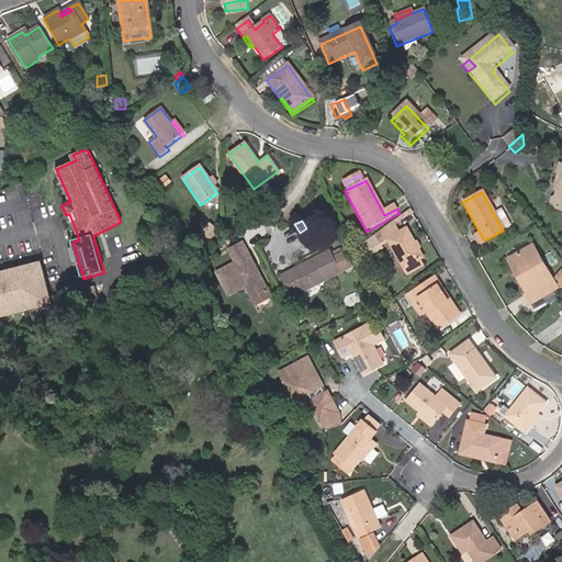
[(401,235),(394,223),(373,237),(379,248),(389,244),(404,272),(419,265),(424,261),(408,231),(401,235)]
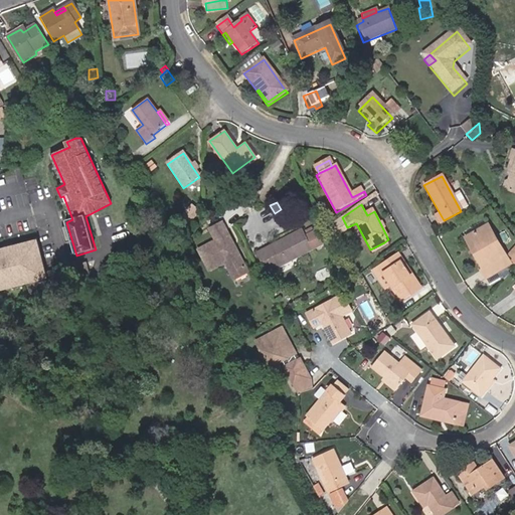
[(247,274),(233,249),(231,250),(230,248),(231,244),(221,225),(209,232),(215,243),(198,252),(209,273),(224,265),(233,281),(247,274)]
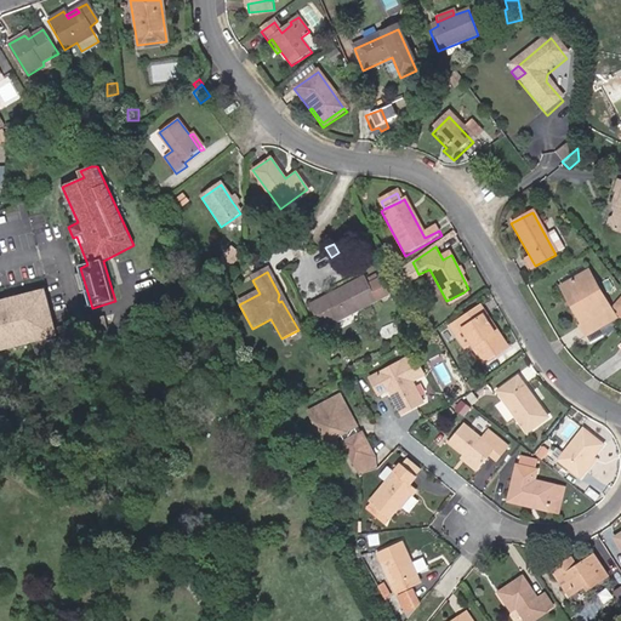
[(576,306),(570,309),(581,328),(580,329),(585,337),(615,319),(609,308),(605,311),(596,295),(599,294),(587,273),(565,286),(576,306)]
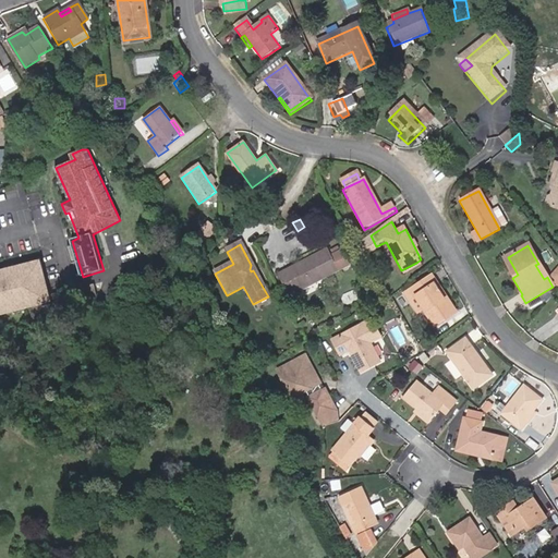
[(289,299),(338,273),(350,267),(343,255),(331,261),(327,253),(278,279),(289,299)]
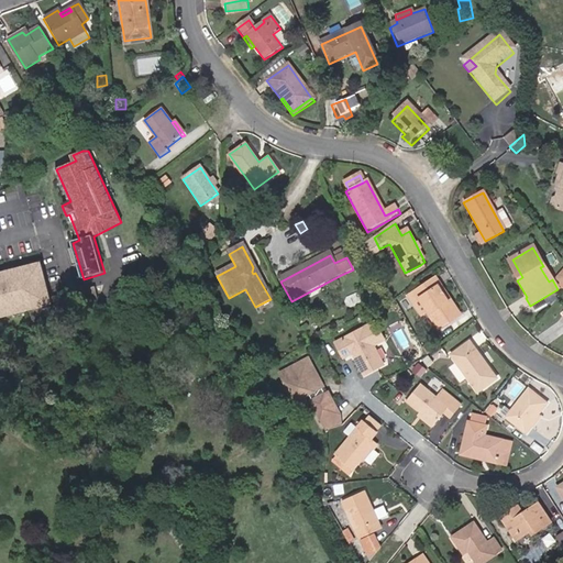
[(507,263),(517,280),(522,277),(512,260),(507,263)]
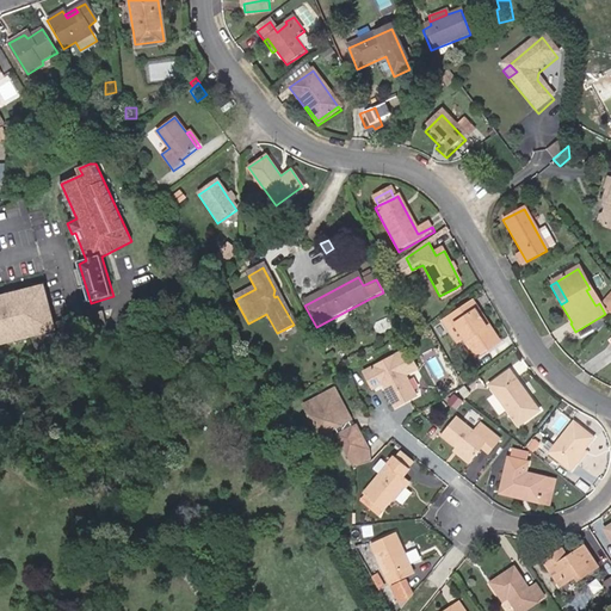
[(0,294),(0,344),(60,331),(49,283),(0,294)]
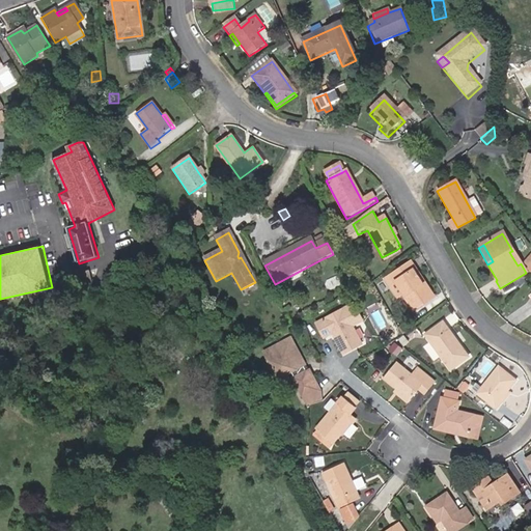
[(399,255),(396,250),(382,257),(385,263),(399,255)]
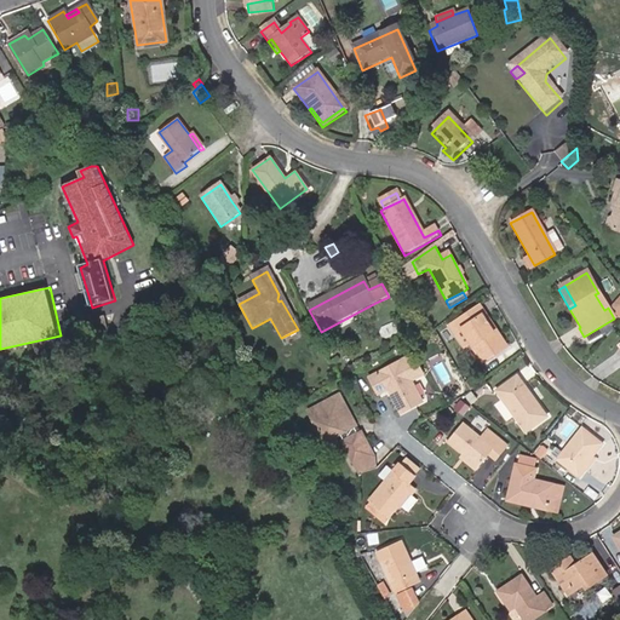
[(604,310),(608,308),(598,293),(595,294),(604,310)]
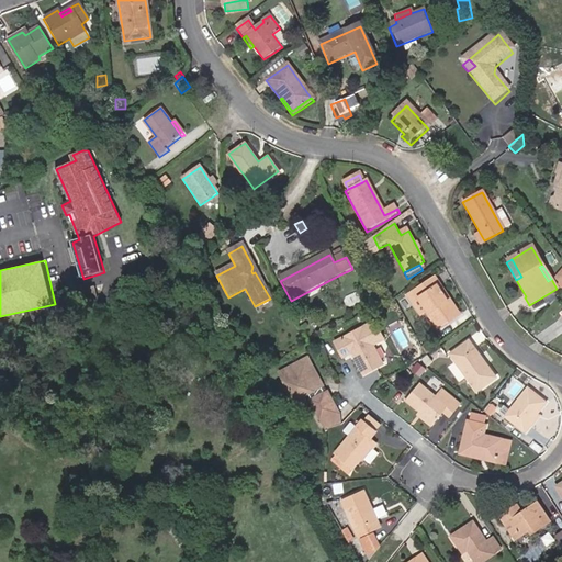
[(438,282),(436,284),(442,294),(445,292),(438,282)]
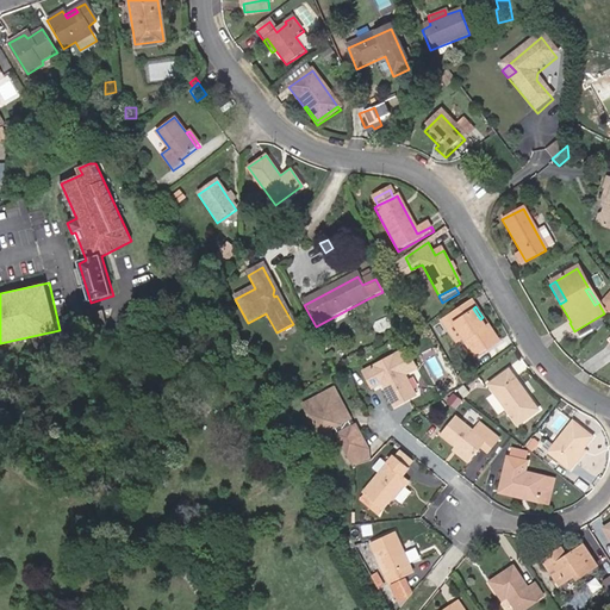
[(480,319),(473,309),(444,327),(460,350),(467,346),(478,362),(499,348),(490,335),(492,332),(483,317),(480,319)]
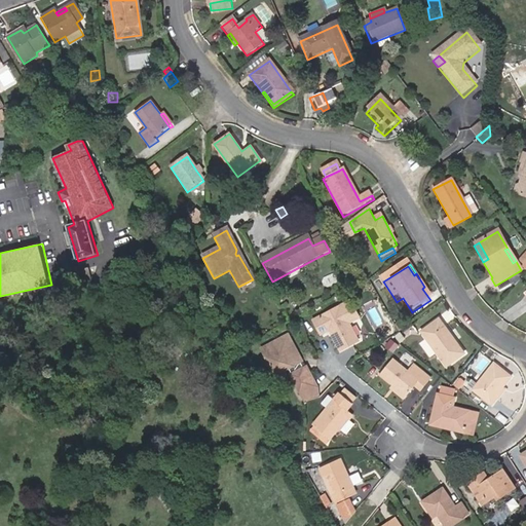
[(422,289),(430,300),(433,299),(424,287),(422,289)]
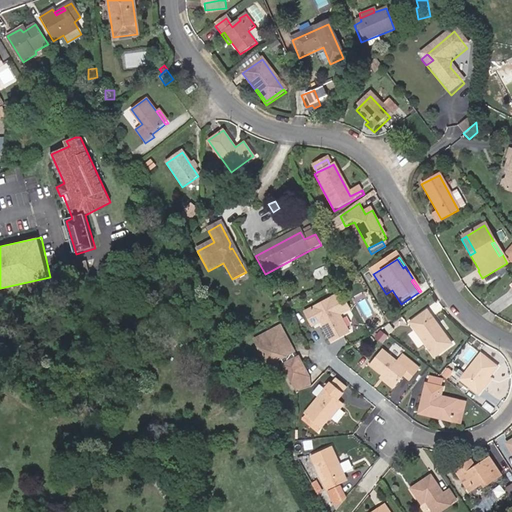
[(323,328),(327,325),(329,329),(325,332),(334,348),(353,338),(344,320),(354,315),(343,296),(306,316),(315,332),(323,328)]
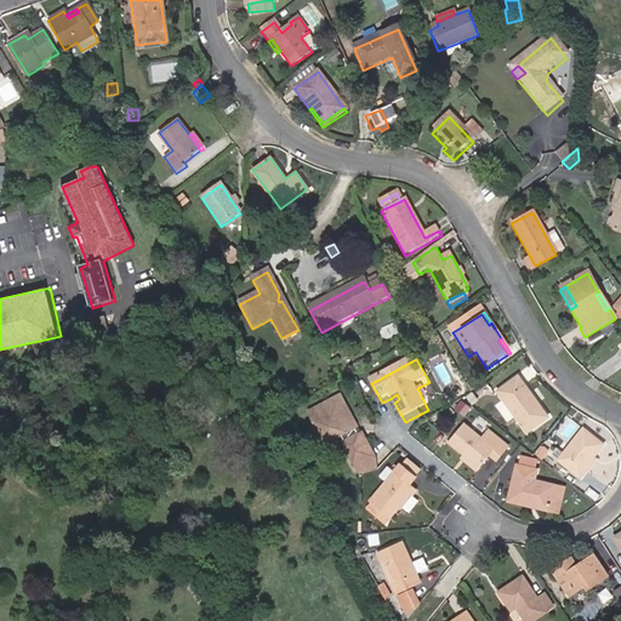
[(471,387),(477,394),(486,387),(482,380),(471,387)]
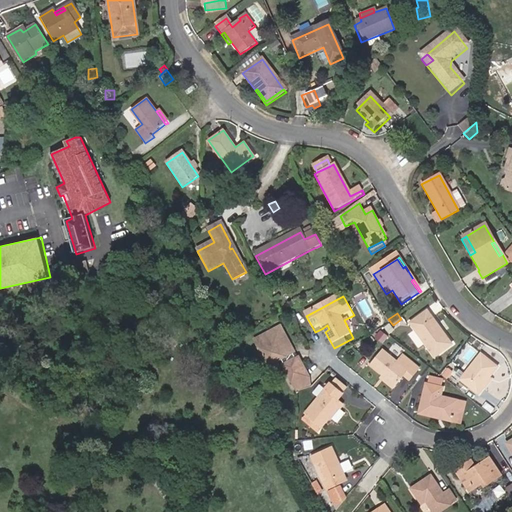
[(454,347),(429,314),(413,326),(437,359),(454,347)]
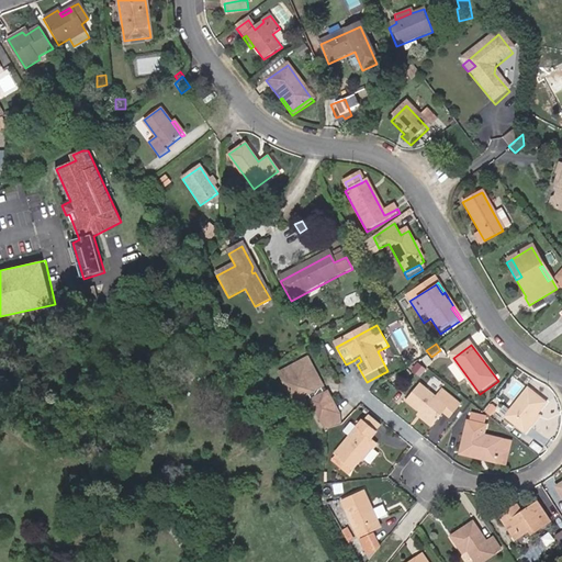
[(281,378),(296,407),(326,392),(311,362),(281,378)]
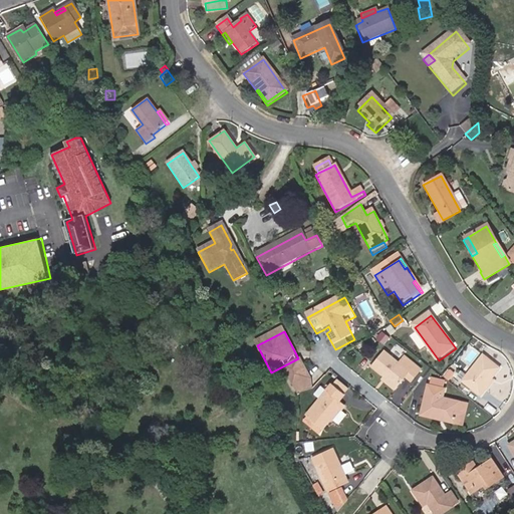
[(374,368),(388,378),(401,389),(408,379),(413,383),(422,373),(406,359),(402,364),(387,352),(374,368)]
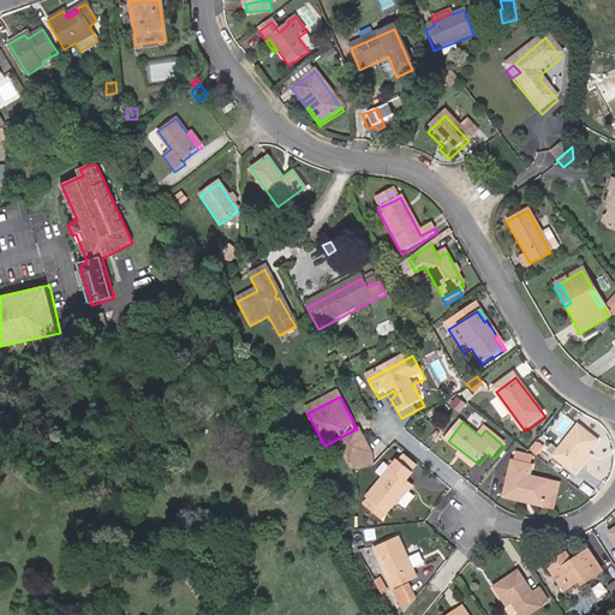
[(580,428),(556,458),(577,475),(583,466),(584,466),(591,457),(590,453),(598,442),(580,428)]
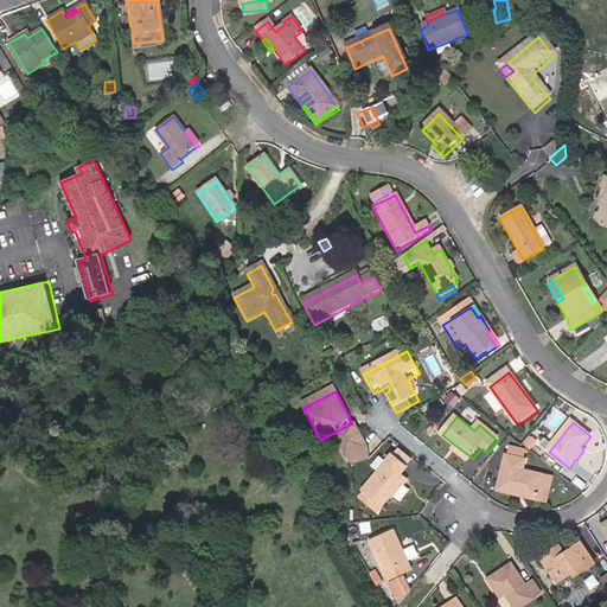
[(470,464),(473,459),(458,447),(454,452),(470,464)]
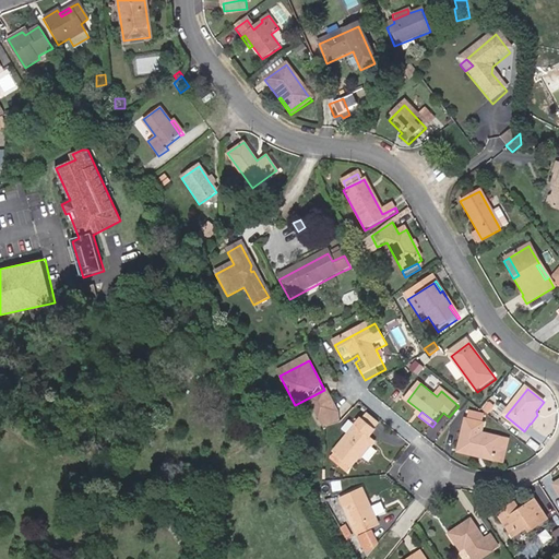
[(471,423),(468,421),(463,453),(479,458),(480,454),(499,458),(503,438),(484,432),(485,425),(487,416),(473,413),(471,423)]
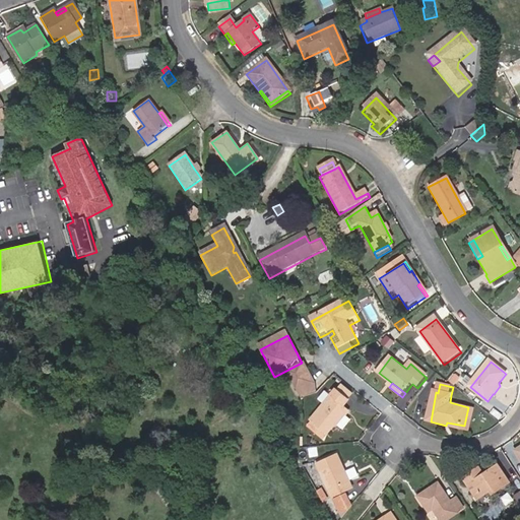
[(339,428),(347,418),(344,415),(348,410),(346,408),(352,402),(358,397),(345,386),(340,392),(312,421),(320,430),(327,436),(337,426),(339,428)]
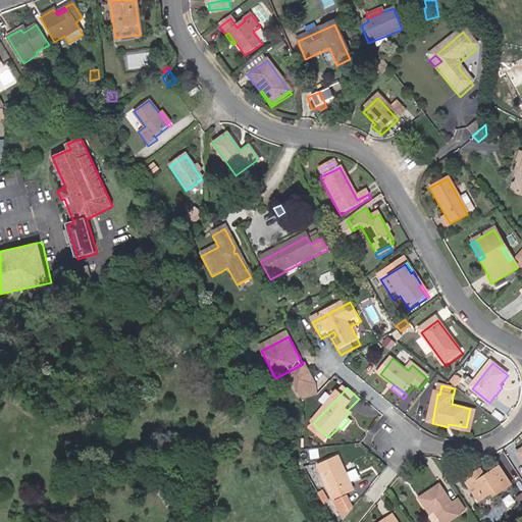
[(474,432),(479,411),(470,409),(466,427),(465,431),(474,432)]
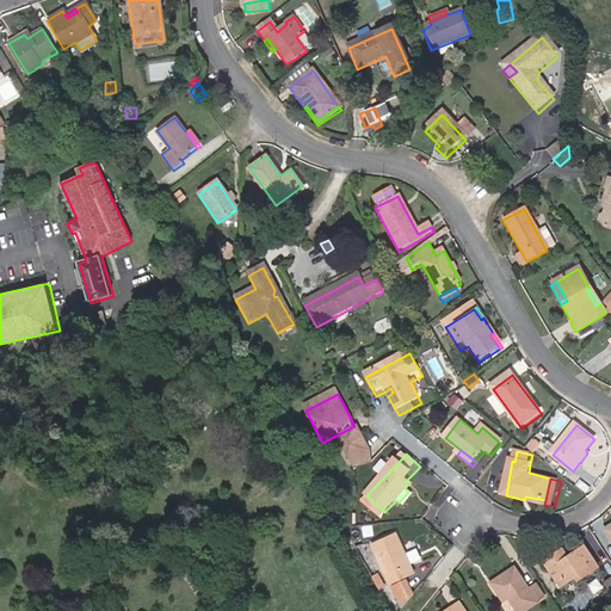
[(408,492),(399,503),(405,508),(414,498),(408,492)]
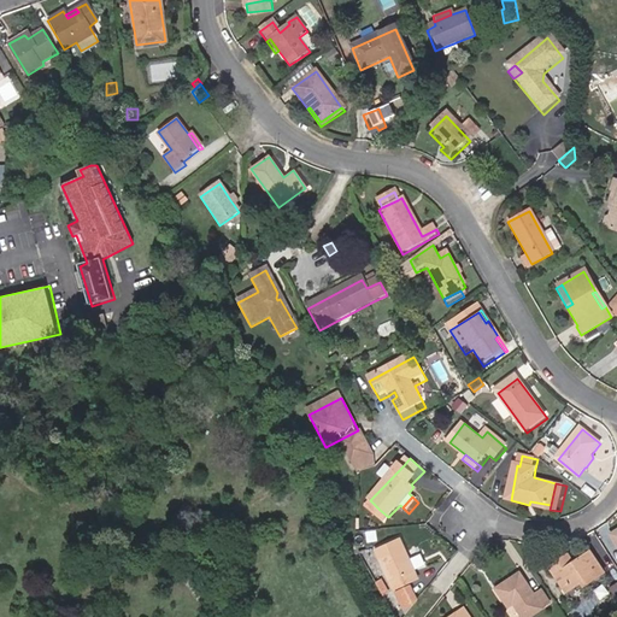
[(383,521),(388,517),(380,510),(376,515),(383,521)]
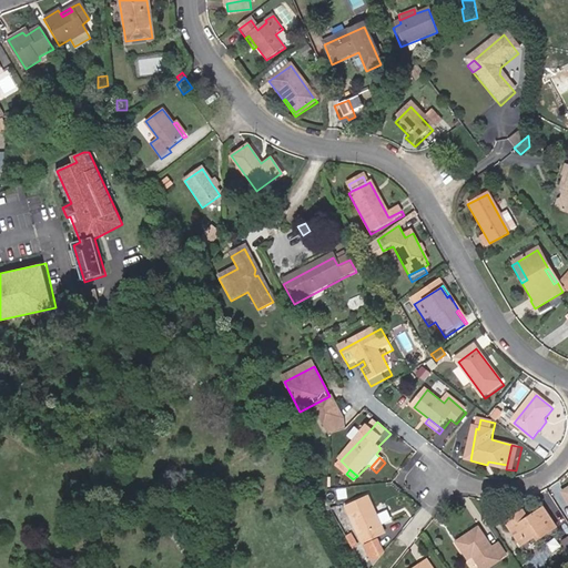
[(366,551),(379,544),(377,538),(384,534),(364,498),(343,509),(366,551)]
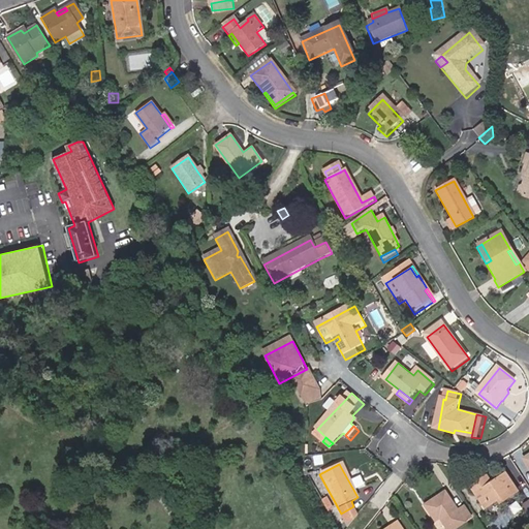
[(508,469),(494,478),(483,486),(492,502),(500,496),(508,491),(511,494),(520,488),(508,469)]
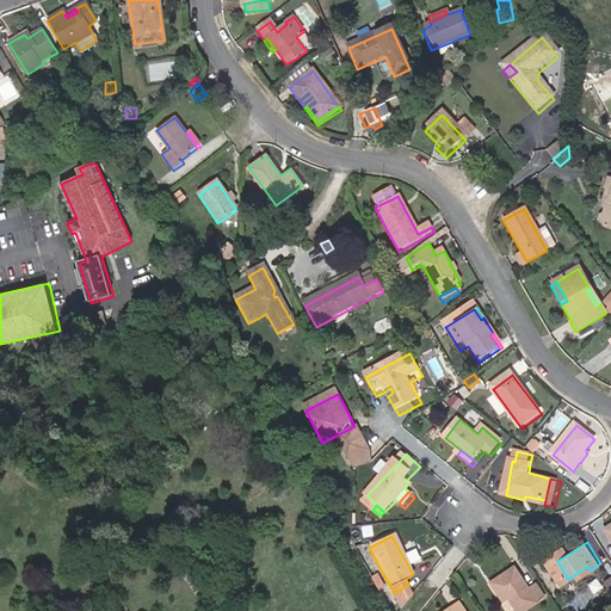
[(557,561),(571,553),(563,543),(544,557),(562,584),(568,580),(557,561)]
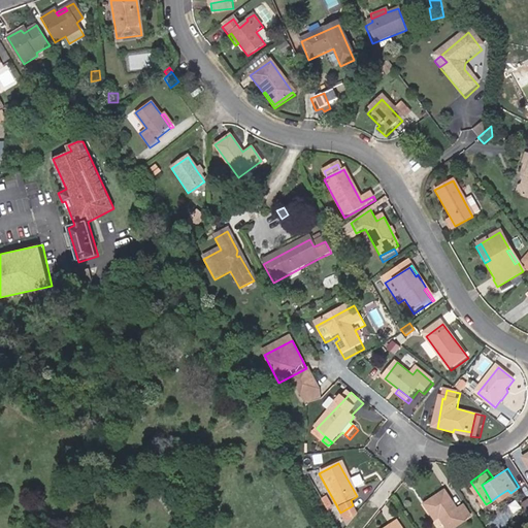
[(457,506),(444,489),(427,501),(436,516),(441,513),(451,527),(471,514),(464,501),(457,506)]
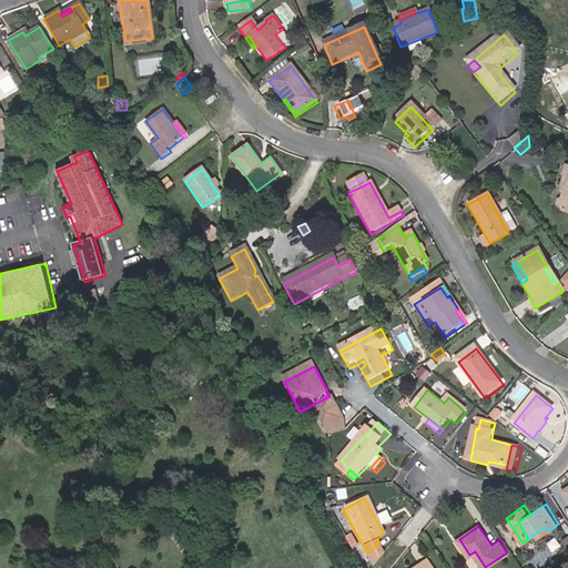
[(539,537),(549,530),(546,527),(537,533),(539,537)]
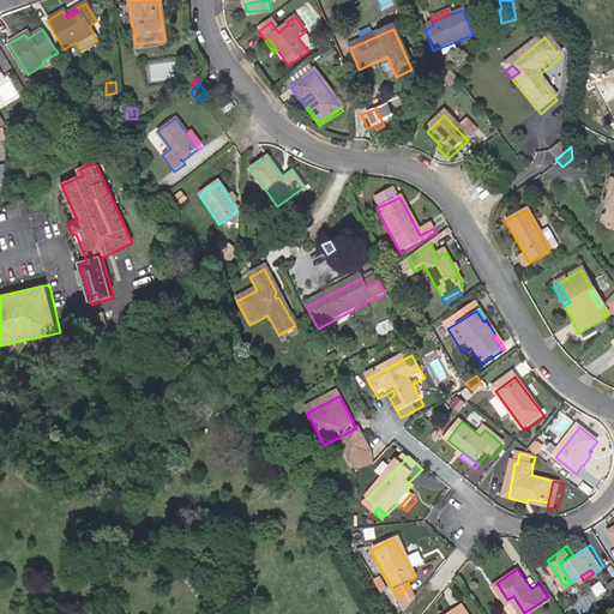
[(396,596),(407,613),(417,600),(410,588),(396,596)]
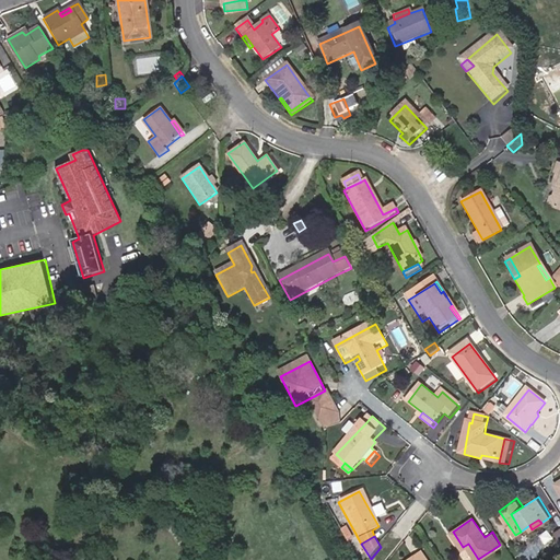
[(428,559),(422,550),(416,555),(418,559),(428,559)]
